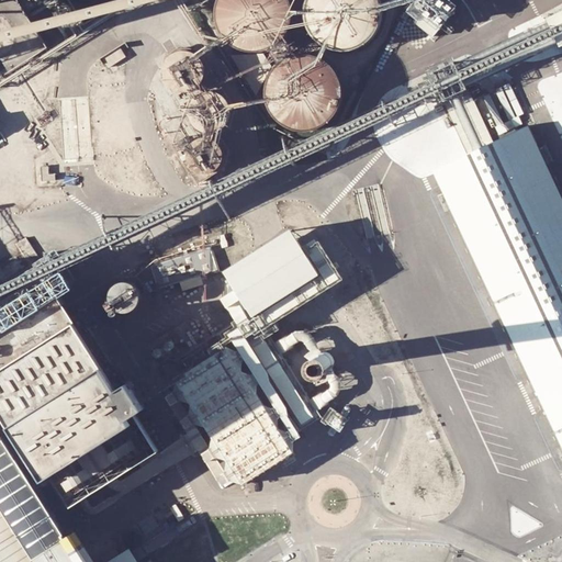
[(0,0),(0,79),(37,64),(0,67),(0,42),(20,34),(17,53),(19,52),(22,62),(43,46),(47,21),(32,23),(27,13),(34,0),(0,0)]
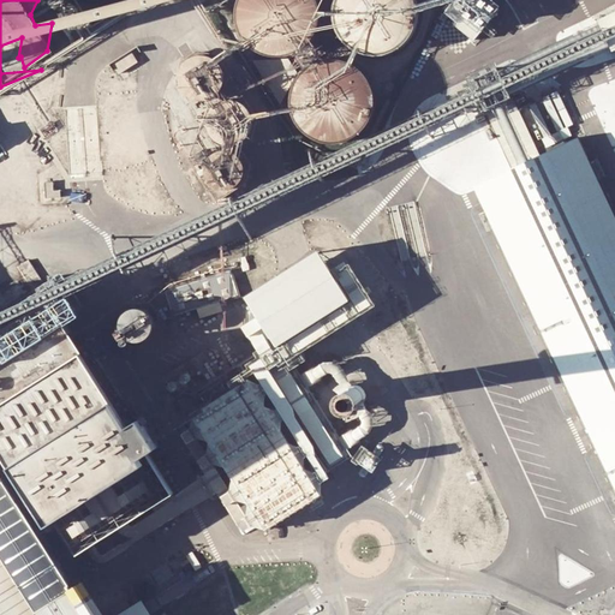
[(306,45),(310,40),(311,39),(314,35),(316,29),(318,23),(320,16),(320,10),(318,3),(316,0),(234,0),(234,1),(233,7),(233,15),(234,21),(236,28),(238,34),(242,39),(246,43),(251,48),(257,52),(263,54),(269,55),(276,57),(282,55),(288,54),(296,52),(300,48),(306,45)]
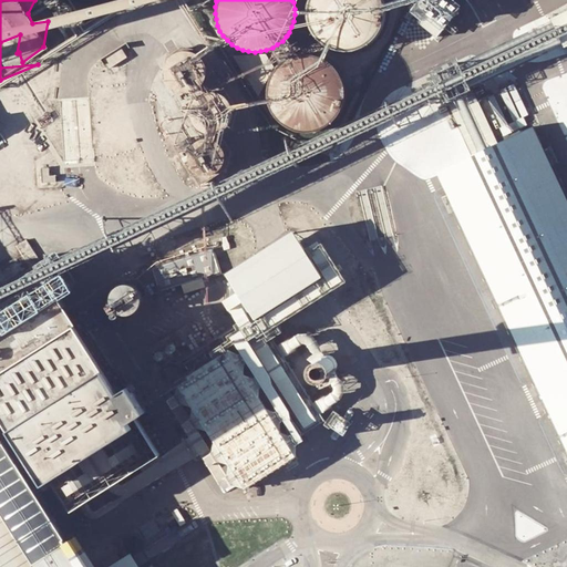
[(308,0),(307,4),(306,10),(305,16),(306,22),(307,28),(309,33),(312,38),(315,40),(319,44),(323,48),(329,50),(334,52),(340,53),(347,52),(352,51),(358,50),(363,47),(368,43),(372,39),(375,33),(378,29),(379,22),(380,17),(380,11),(379,6),(377,0),(308,0)]
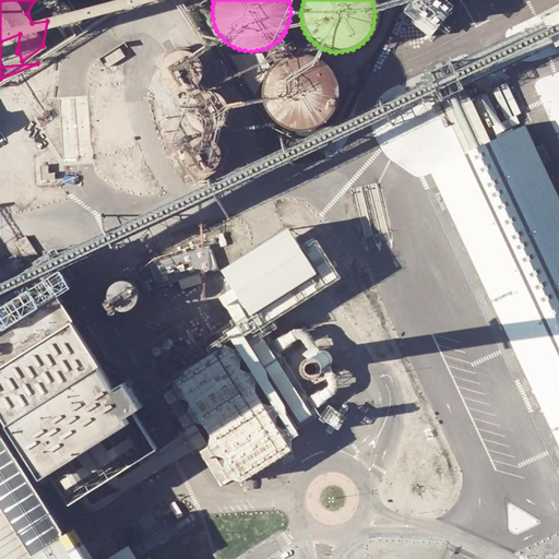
[(431,36),(455,8),(445,0),(413,0),(403,12),(431,36)]
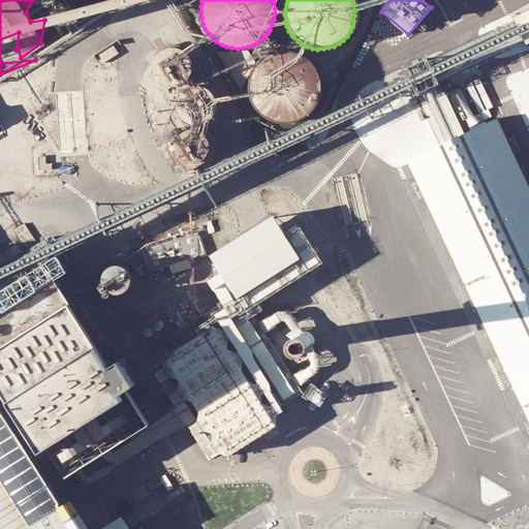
[(150,68),(187,126),(206,156),(213,138),(203,122),(215,115),(218,98),(185,48),(169,43),(155,53),(150,68)]
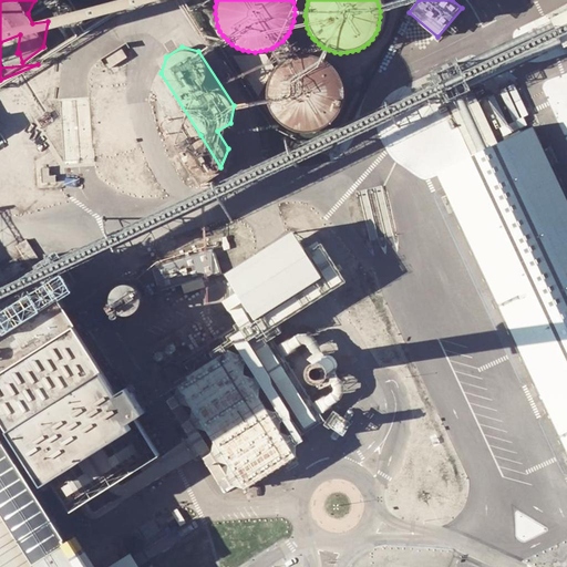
[(302,55),(299,57),(294,58),(288,61),(282,64),(278,68),(275,73),(271,78),(269,83),(268,90),(268,95),(269,101),(270,107),(272,113),(276,117),(280,122),(285,126),(290,129),(296,131),(301,132),(307,133),(313,132),(319,131),(325,129),(330,125),(334,121),(338,116),(341,112),(343,106),(344,101),(346,94),(346,89),(344,83),(342,78),(339,72),(336,68),(331,63),(326,60),(320,58),(315,57),(309,55),(302,55)]
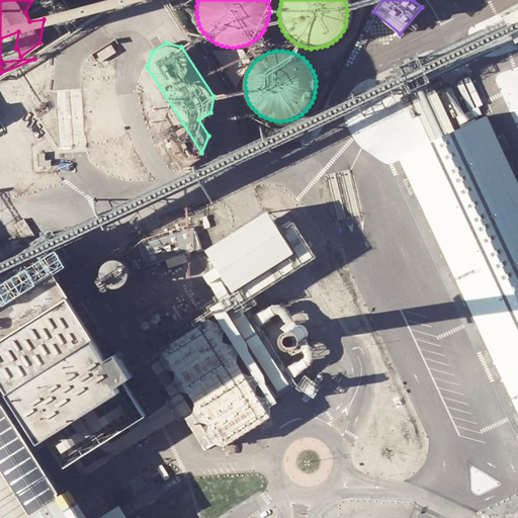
[(438,57),(440,71),(453,70),(452,56),(438,57)]
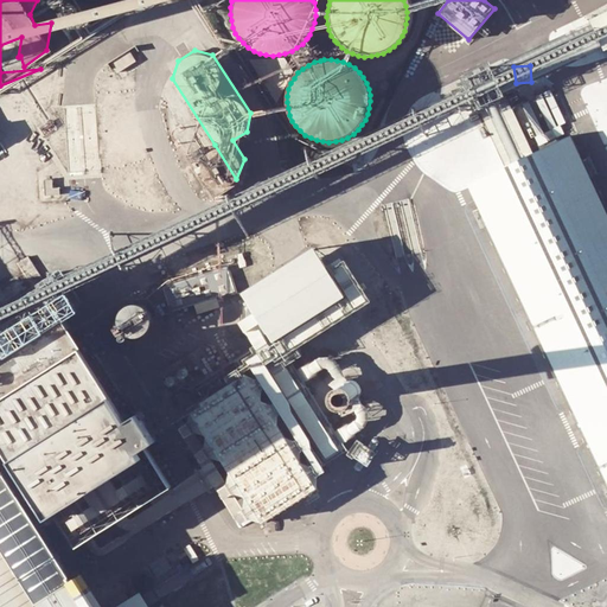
[(606,212),(569,132),(464,181),(606,486),(606,212)]
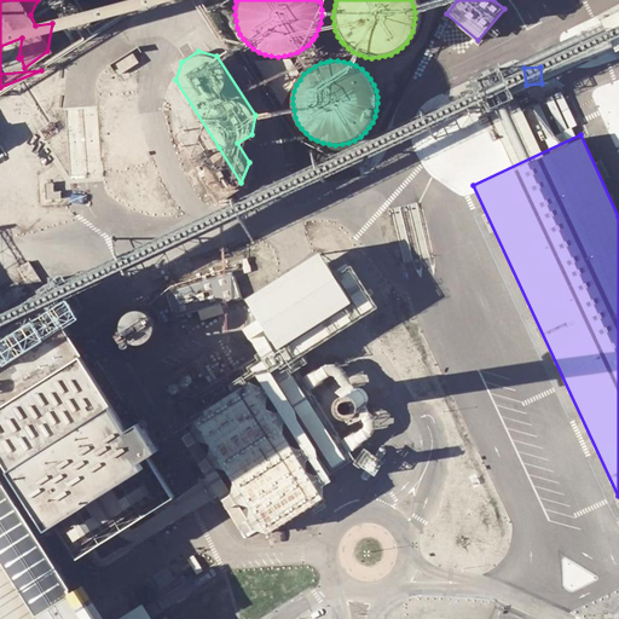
[(229,190),(241,183),(219,148),(207,155),(229,190)]
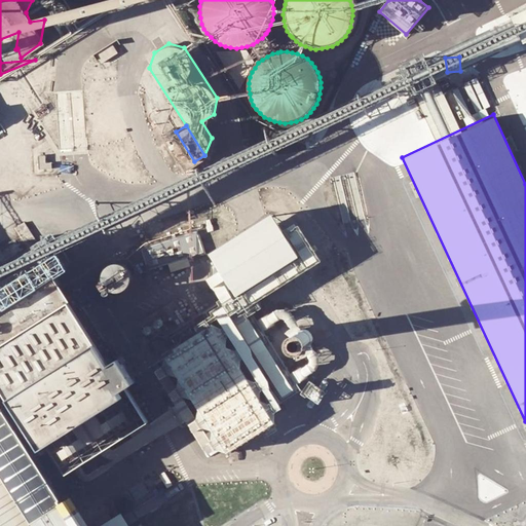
[(184,168),(194,161),(176,132),(165,139),(184,168)]
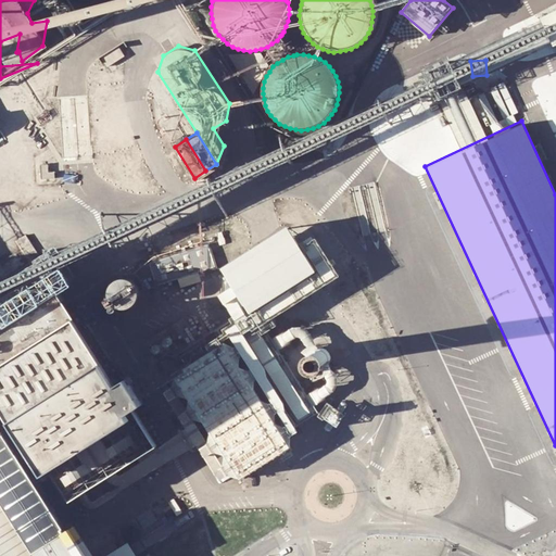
[(286,227),(219,269),(248,315),(315,272),(286,227)]
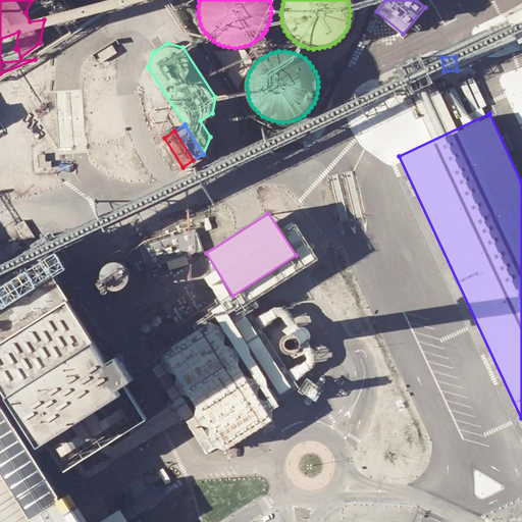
[(146,268),(201,252),(195,230),(140,247),(146,268)]
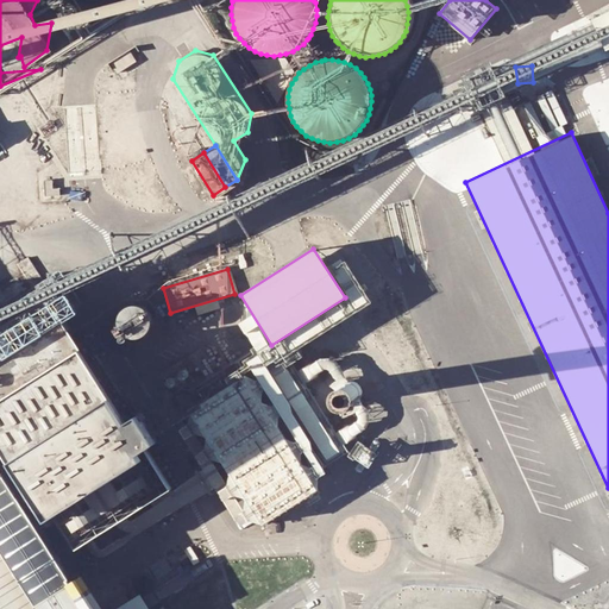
[(140,340),(145,338),(149,334),(151,330),(152,324),(151,319),(148,314),(144,311),(139,308),(133,308),(129,309),(124,313),(120,318),(119,322),(119,328),(121,333),(125,338),(130,340),(136,341),(140,340)]
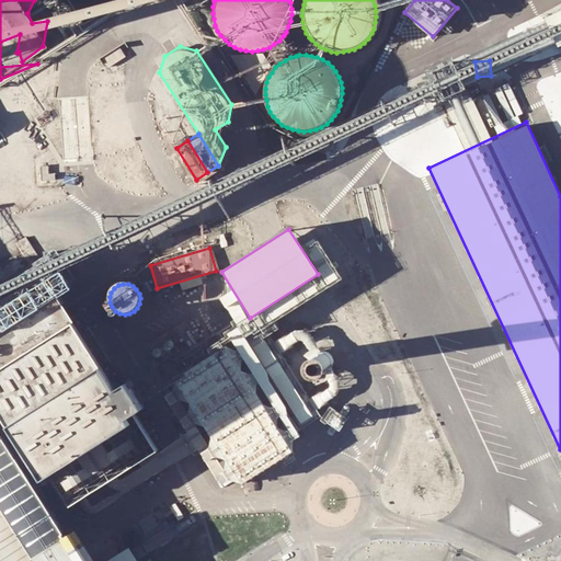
[(63,297),(0,335),(0,425),(42,492),(150,423),(63,297)]
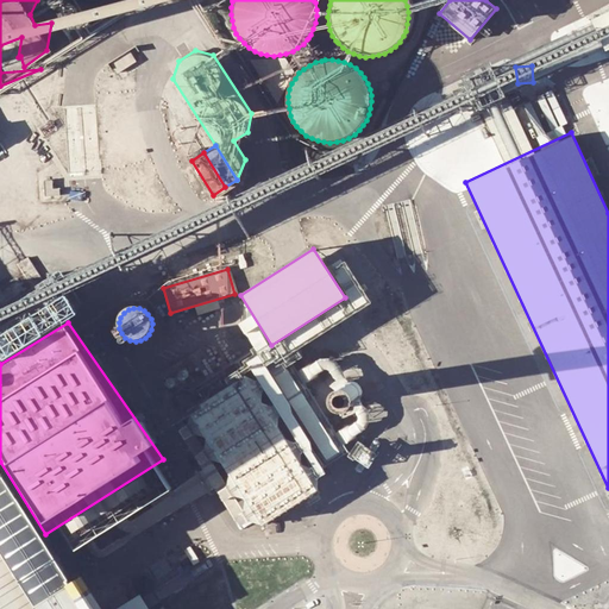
[(189,409),(264,525),(316,491),(243,376),(189,409)]
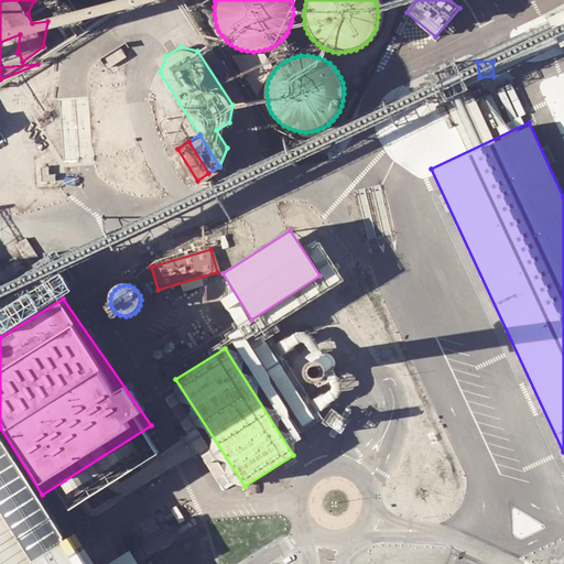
[(343,426),(343,424),(343,423),(342,422),(340,421),(339,420),(338,420),(336,420),(335,421),(334,422),(334,424),(334,425),(334,426),(335,429),(336,429),(338,430),(339,430),(340,429),(342,427),(343,426)]
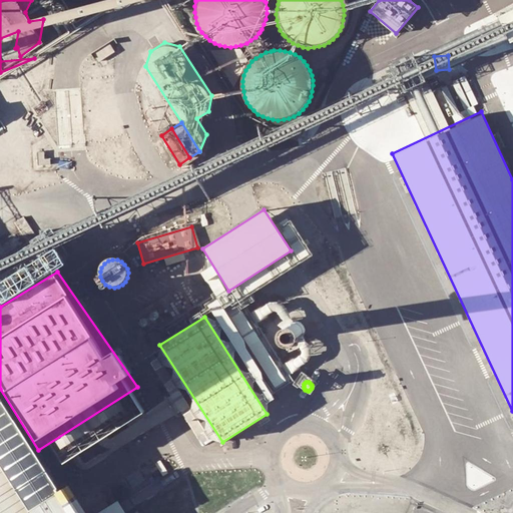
[(0,389),(0,454),(34,508),(36,512),(77,512),(60,485),(60,484),(55,477),(53,473),(42,456),(38,450),(0,389)]
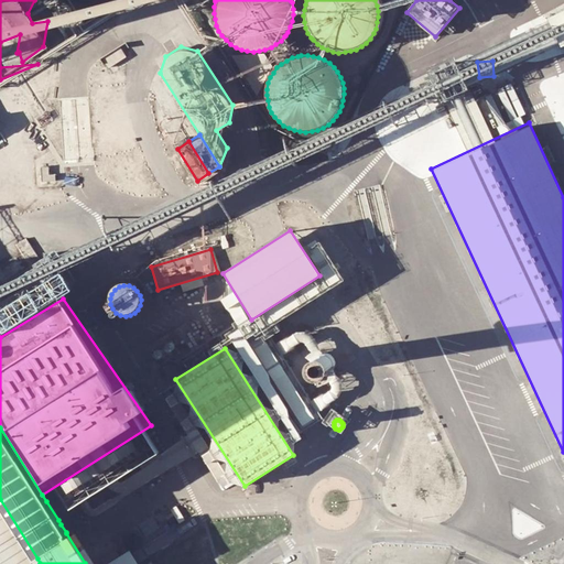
[(0,563),(40,563),(38,559),(0,499),(0,563)]
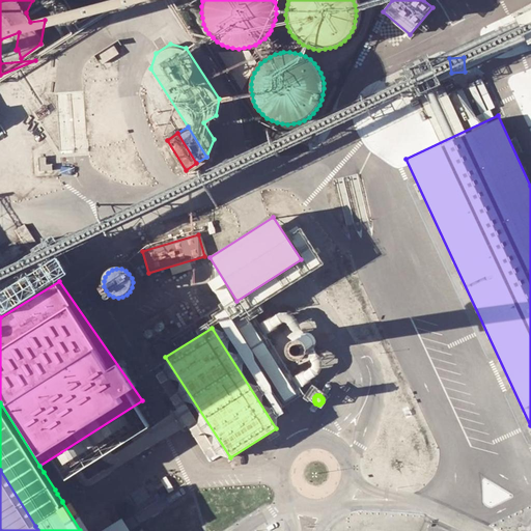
[(453,530),(430,522),(426,530),(453,530)]
